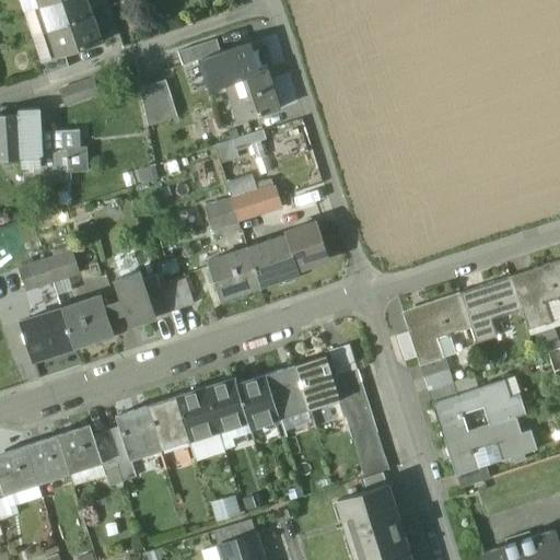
[(86,0),(58,0),(41,6),(49,31),(92,16),(86,0)]
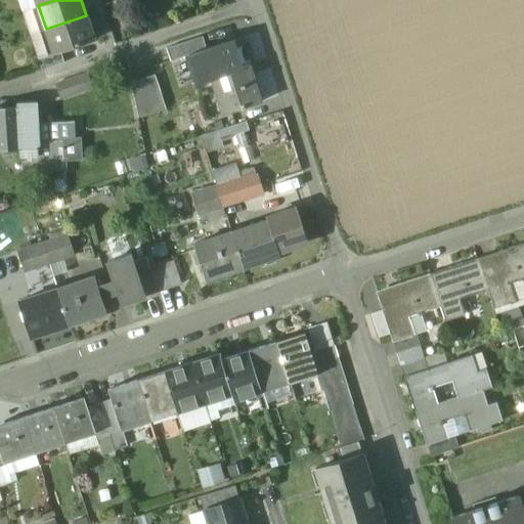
[(86,15),(46,29),(53,53),(60,51),(94,40),(86,15)]
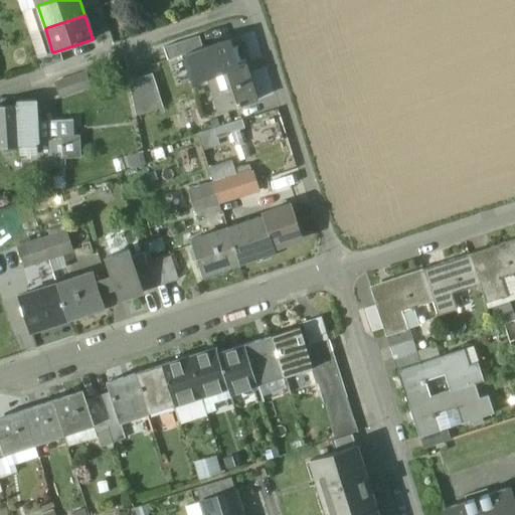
[(199,36),(164,47),(168,59),(186,54),(203,48),(199,36)]
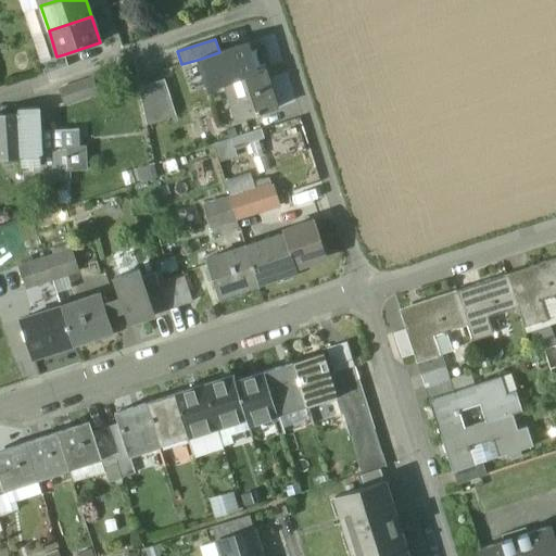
[(219,52),(201,59),(210,87),(226,81),(255,72),(245,43),(219,52)]
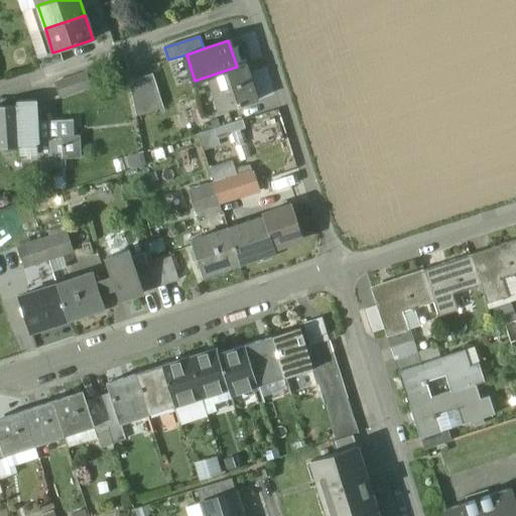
[(52,52),(37,57),(41,70),(63,61),(59,50),(52,52)]
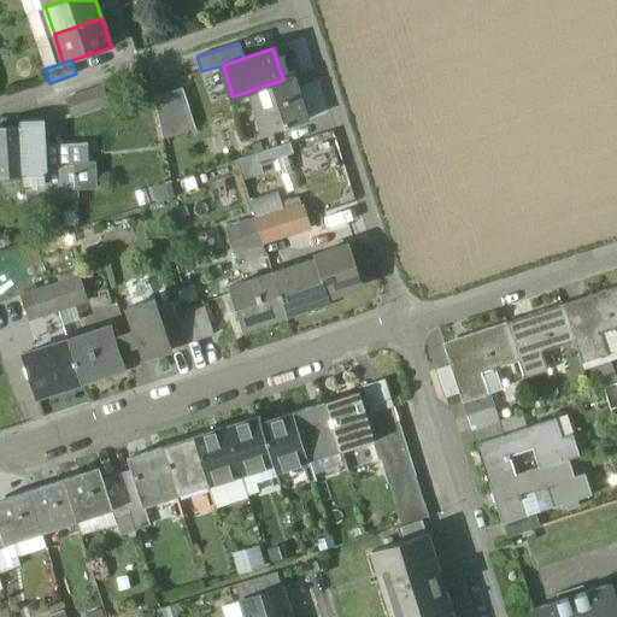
[(283,80),(251,90),(257,111),(259,110),(266,134),(286,128),(307,121),(294,77),(283,80)]
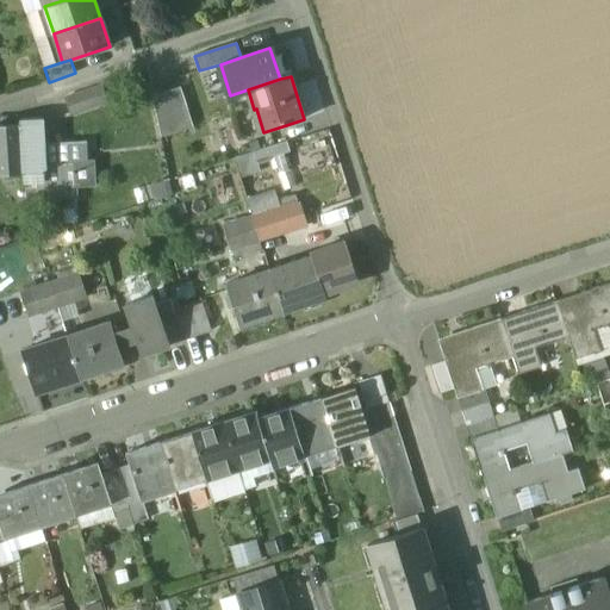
[(101,87),(67,98),(73,116),(107,104),(101,87)]
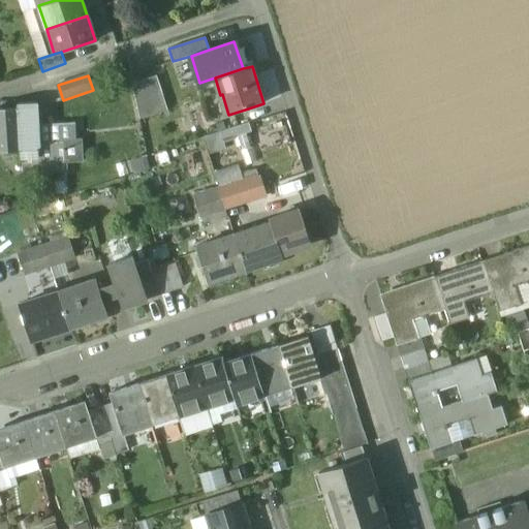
[(156,75),(132,83),(139,119),(167,111),(156,75)]
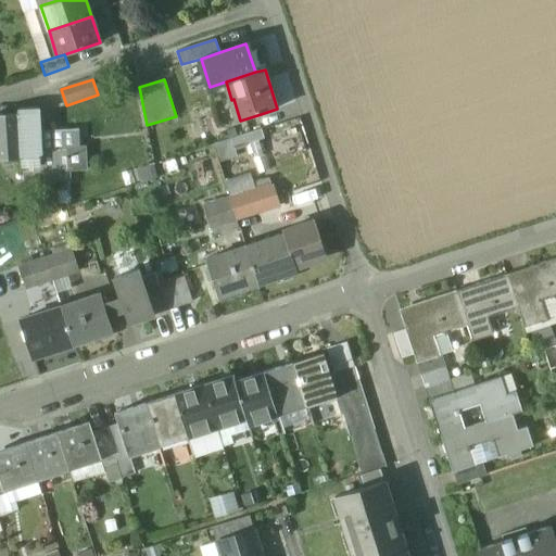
[(40,108),(19,108),(19,113),(0,114),(0,156),(23,156),(41,155),(41,148),(40,131),(40,108)]
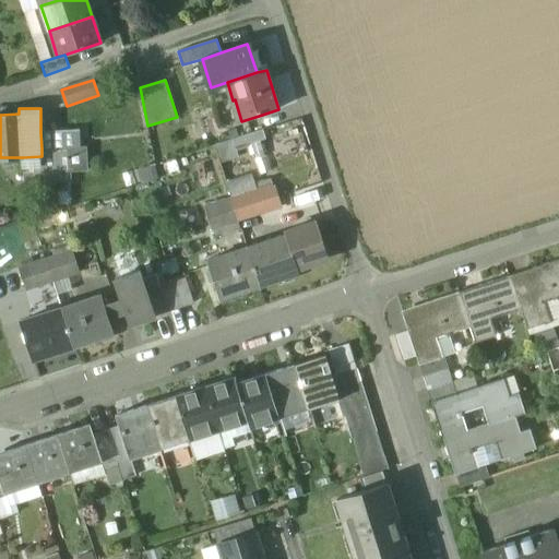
[(241,121),(228,126),(233,140),(264,130),(259,116),(241,121)]
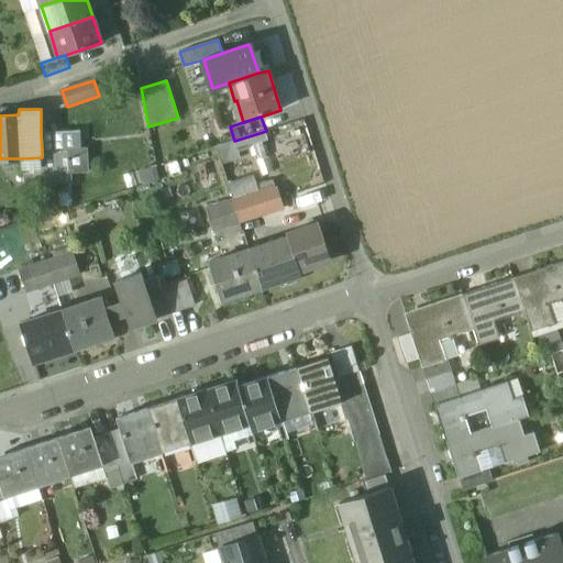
[(266,131),(234,141),(238,151),(268,141),(266,131)]
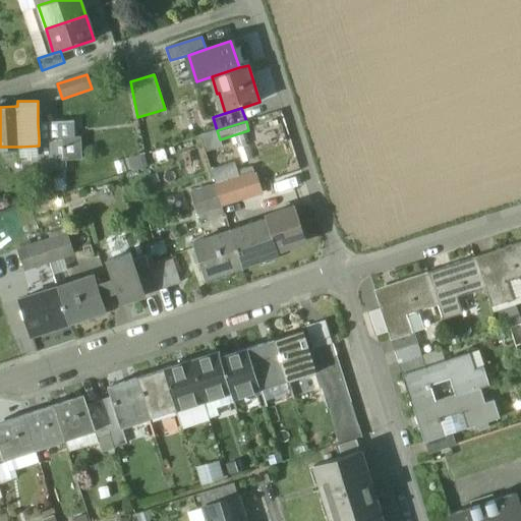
[(74,122),(38,123),(39,138),(64,137),(65,160),(82,160),(81,136),(75,137),(74,122)]
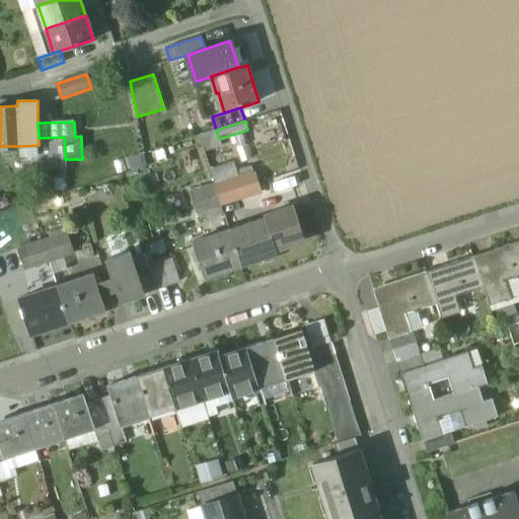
[(64,137),(39,138),(39,145),(21,146),(21,158),(40,158),(41,167),(65,167),(65,159),(64,137)]
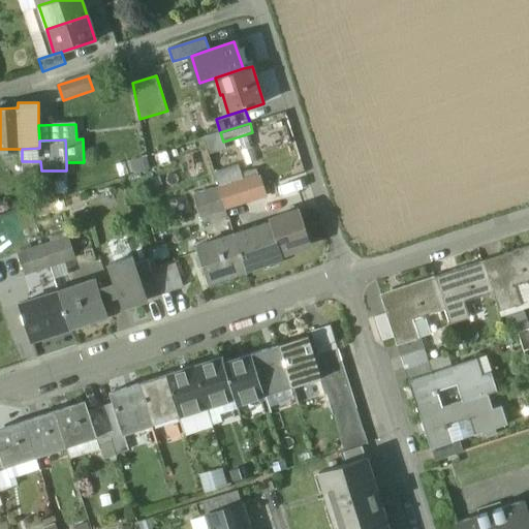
[(256,170),(242,175),(244,182),(245,181),(251,199),(251,200),(266,196),(256,170)]
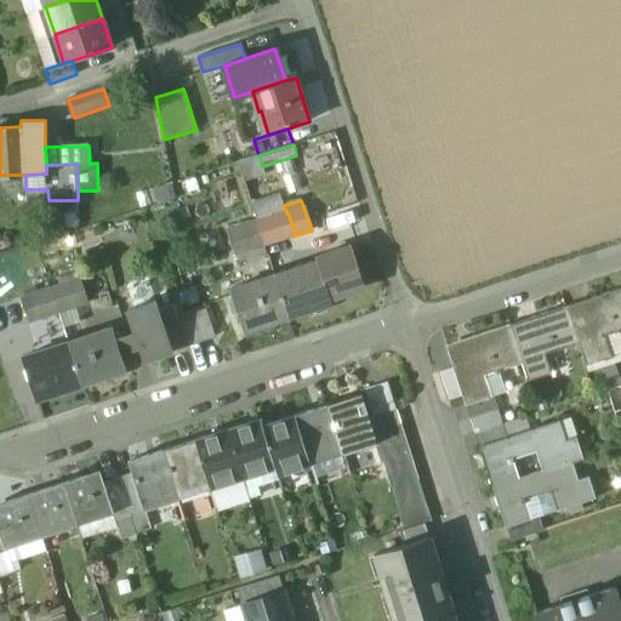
[(286,214),(258,222),(265,244),(295,234),(288,212),(286,214)]
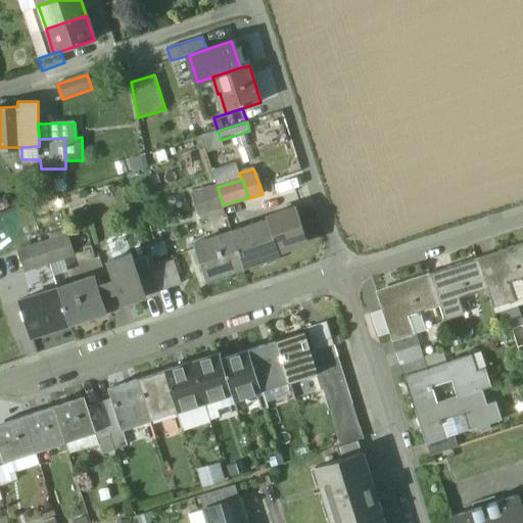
[(218,187),(192,195),(198,214),(223,205),(218,187)]
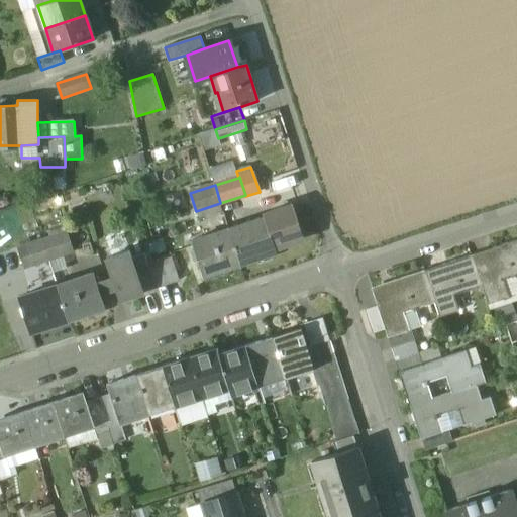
[(265,218),(229,229),(229,230),(240,265),(241,266),(278,253),(276,249),(303,240),(292,206),(264,215),(265,218)]
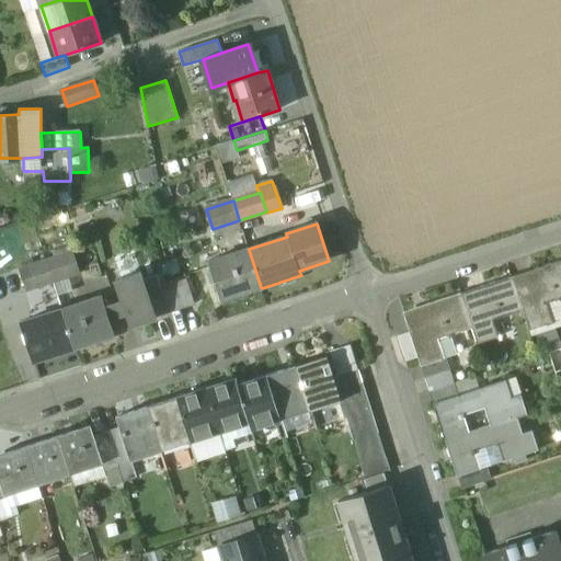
[(249,250),(209,263),(221,300),(261,287),(249,250)]
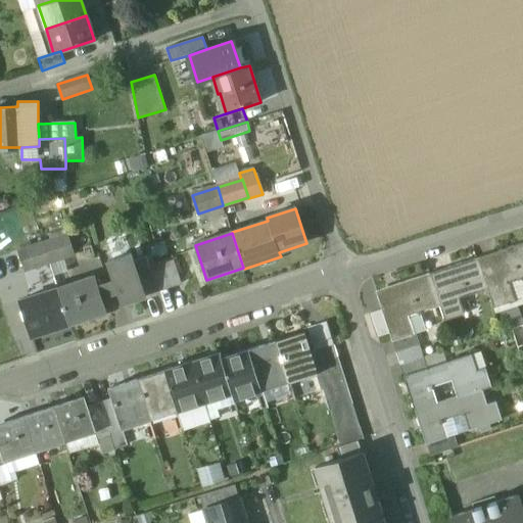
[(69,237),(44,245),(50,264),(76,255),(69,237)]
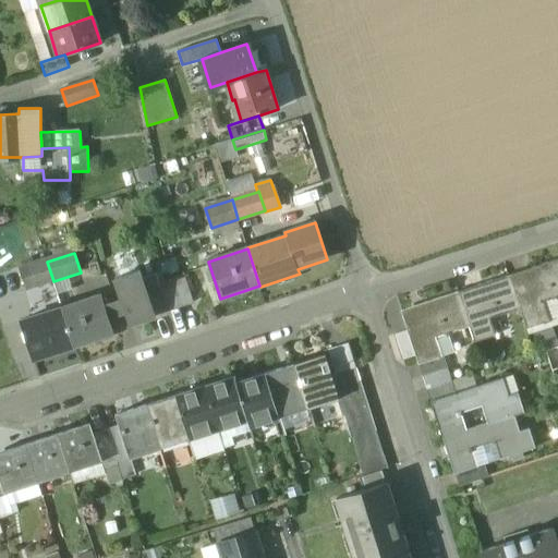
[(557,259),(532,268),(533,274),(511,281),(520,308),(526,329),(550,322),(544,302),(557,296),(557,259)]
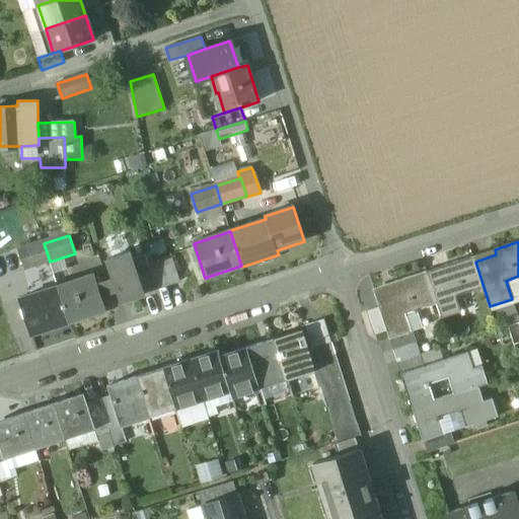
[(44,243),(20,251),(26,270),(50,262),(44,243)]
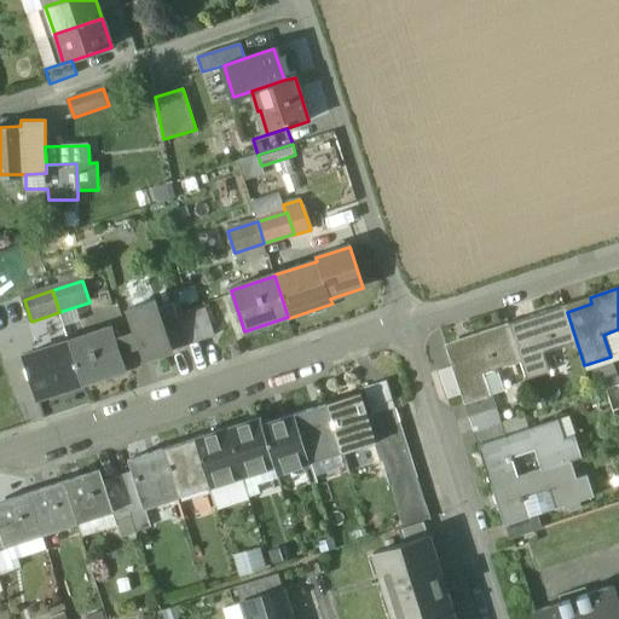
[(155,300),(128,310),(136,333),(117,339),(121,352),(139,346),(144,360),(172,351),(162,323),(178,318),(173,304),(158,308),(155,300)]
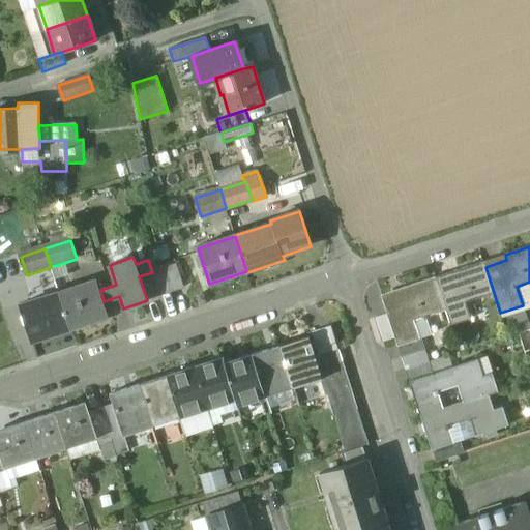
[(457,276),(437,283),(446,310),(451,325),(471,319),(465,302),(494,293),(486,267),(483,262),(455,271),(457,276)]
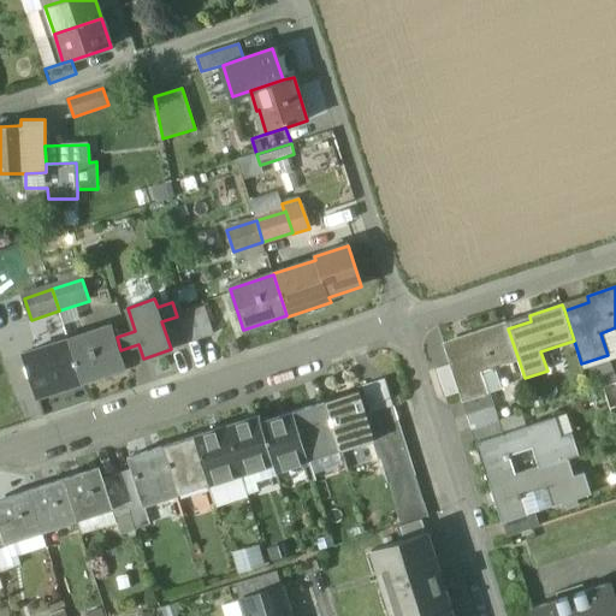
[(206,307),(177,317),(187,344),(214,335),(206,307)]
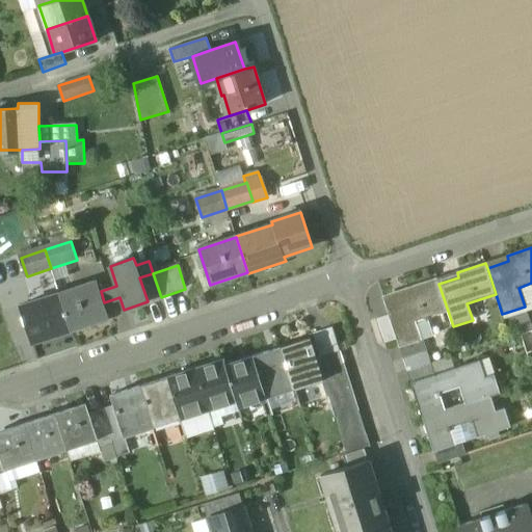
[(153,273),(139,277),(148,301),(161,297),(153,273)]
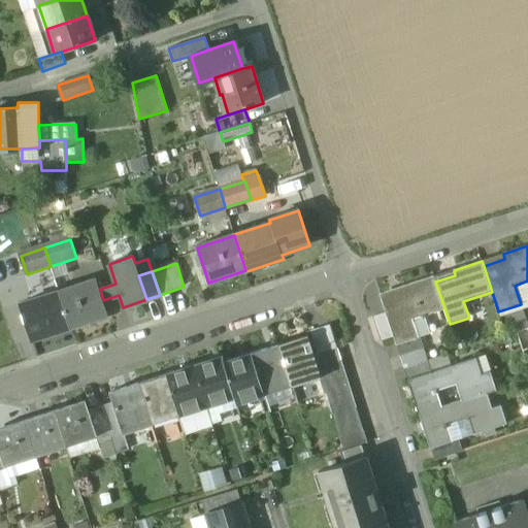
[(401,293),(382,299),(386,312),(393,336),(396,344),(418,337),(411,320),(444,308),(435,282),(434,276),(400,288),(401,293)]
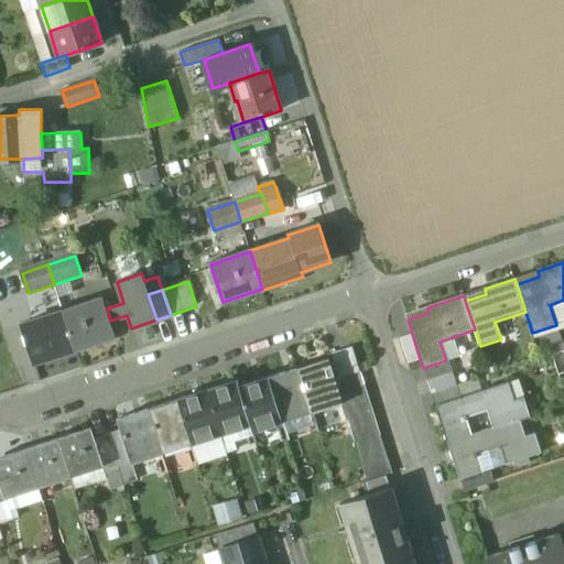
[(104,300),(64,313),(76,350),(116,337),(110,321),(107,308),(104,300)]
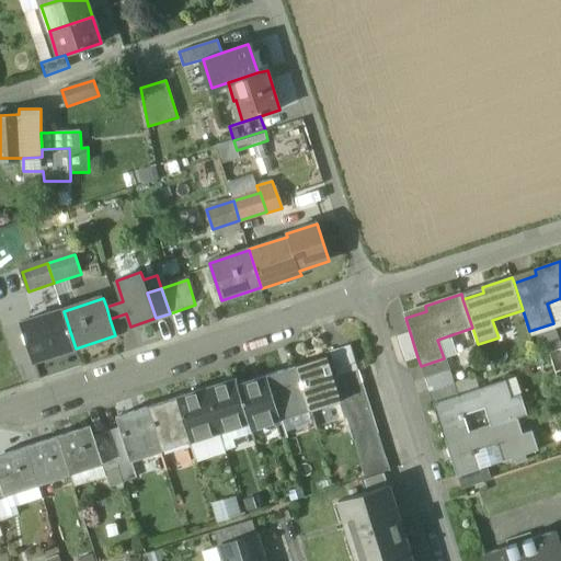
[(64,311),(23,324),(35,361),(76,348),(64,311)]
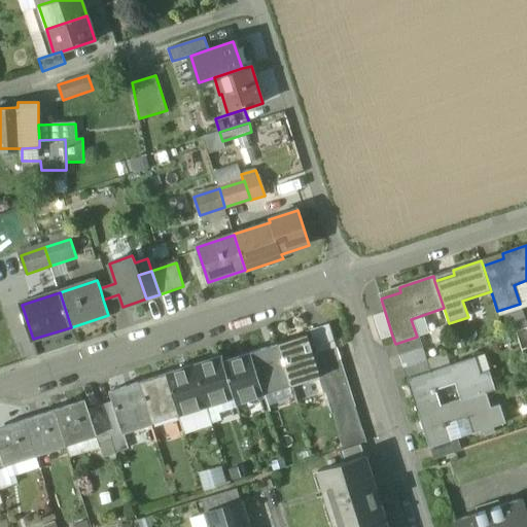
[(385,312),(373,316),(381,340),(392,336),(385,312)]
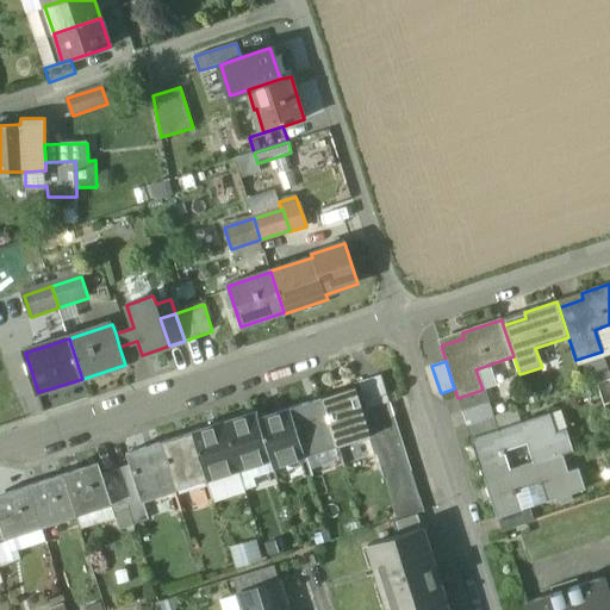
[(380,375),(353,384),(355,388),(362,410),(390,402),(380,375)]
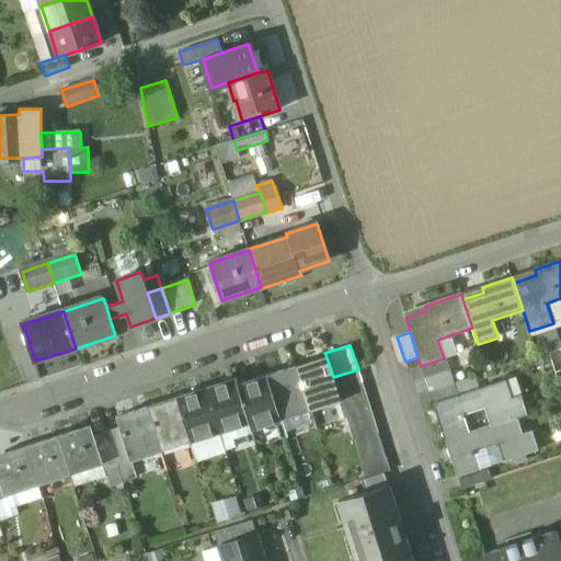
[(333,377),(327,357),(297,367),(309,404),(319,401),(321,407),(340,401),(336,390),(333,377)]
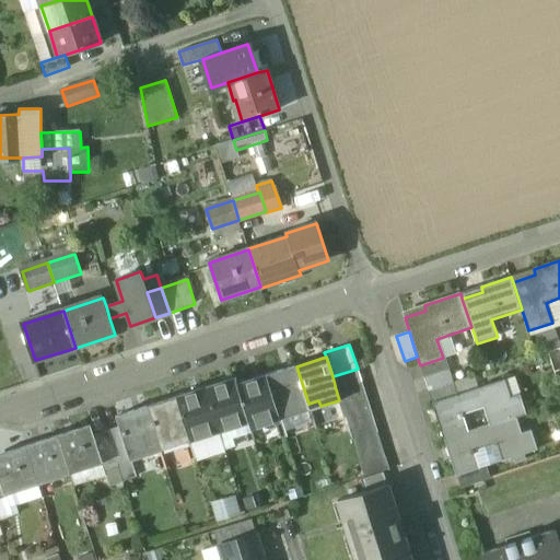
[(443,358),(420,365),(424,378),(450,370),(445,357),(443,358)]
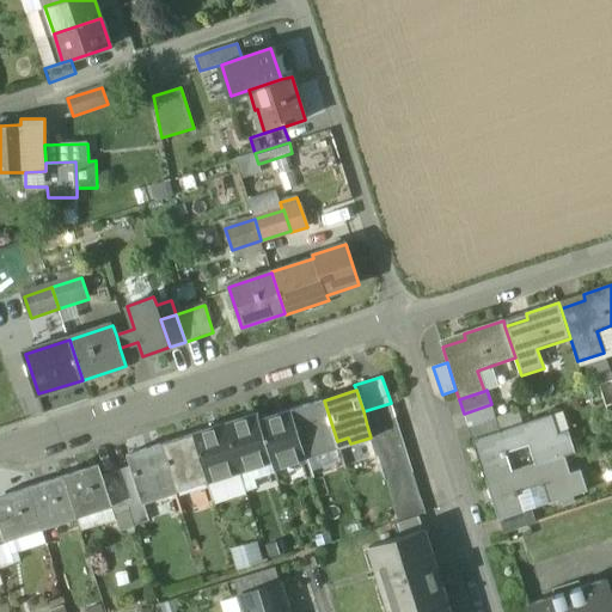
[(324,401),(292,410),(305,451),(314,448),(317,454),(340,448),(337,441),(324,401)]
